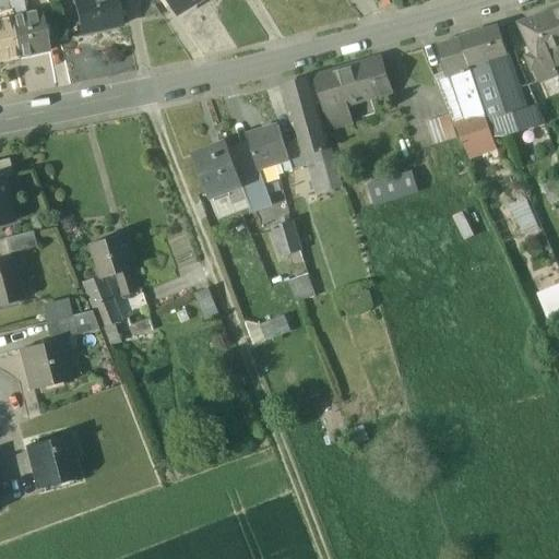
[(72,0),(80,35),(120,26),(117,11),(123,10),(120,0),(72,0)]
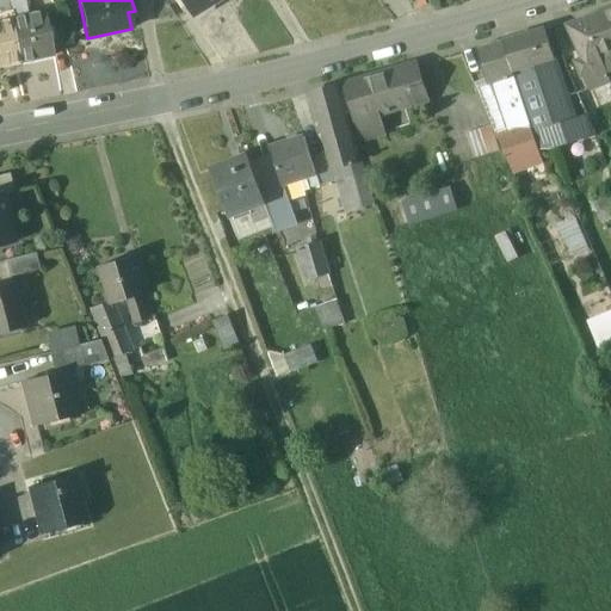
[(220,0),(184,0),(195,17),(220,0)]
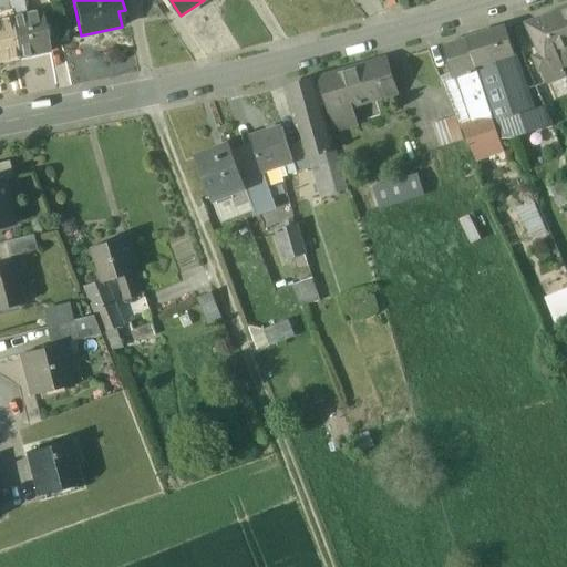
[(566,8),(544,18),(562,63),(564,69),(566,66),(566,8)]
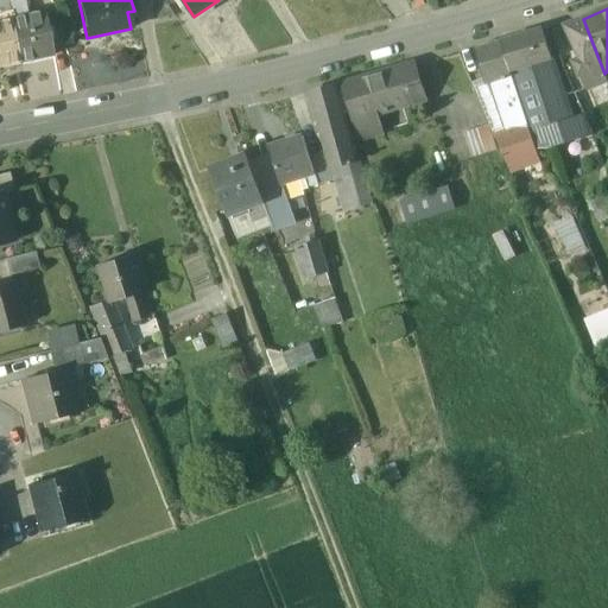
[(43,12),(10,19),(19,63),(52,56),(43,12)]
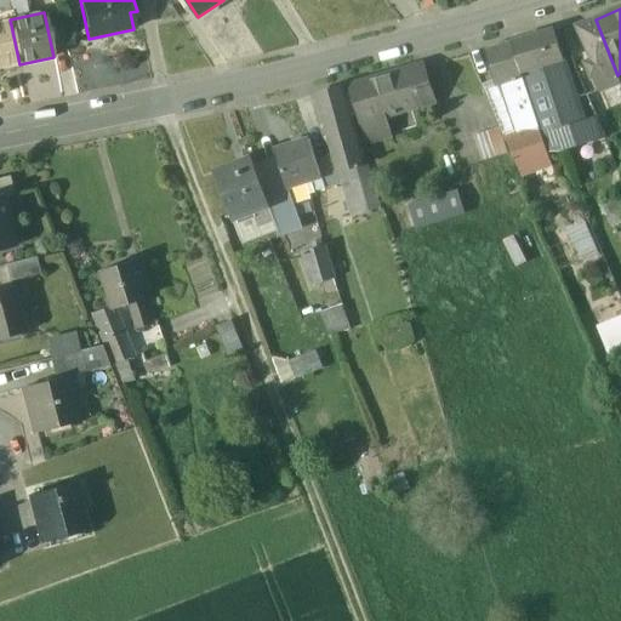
[(0,21),(0,68),(20,64),(10,20),(0,21)]
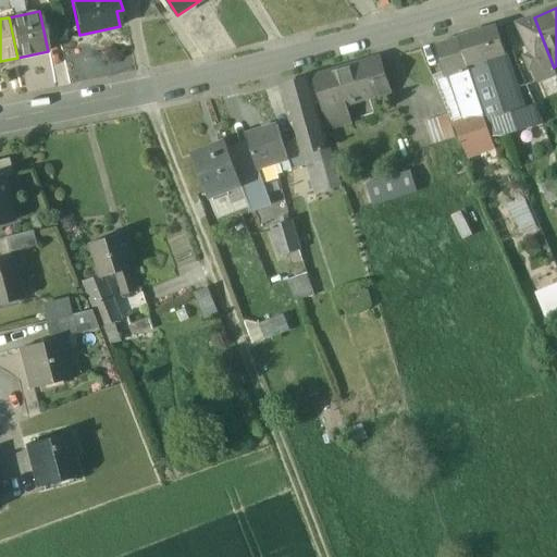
[(552,62),(534,17),(519,24),(531,54),(524,58),(532,71),(534,70),(552,62)]
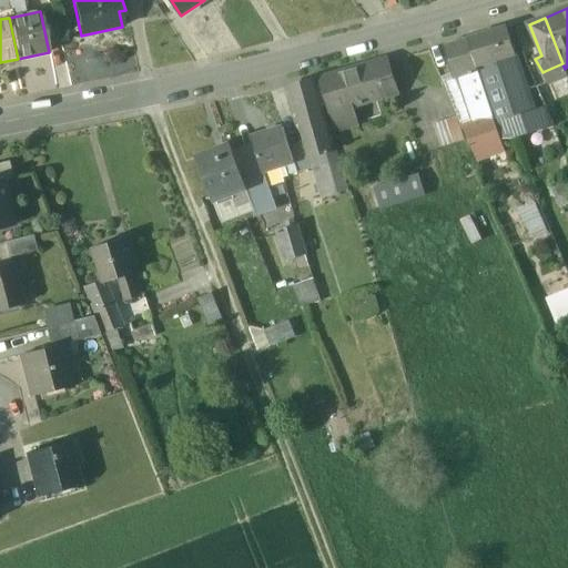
[(506,29),(480,36),(489,63),(515,56),(506,29)]
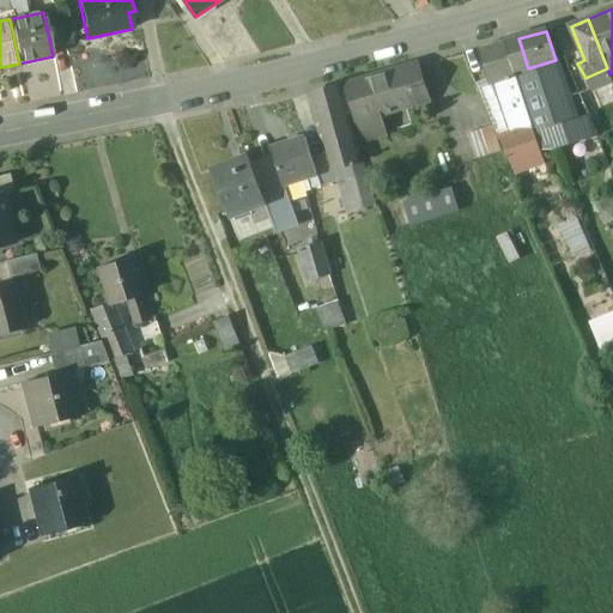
[(519,38),(504,43),(521,98),(529,96),(522,70),(528,68),(519,38)]
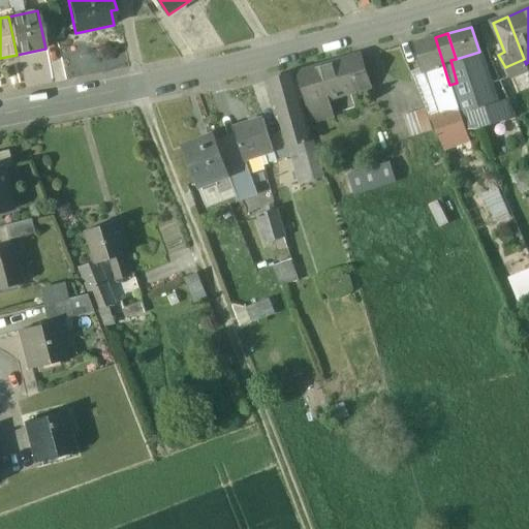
[(435,37),(413,43),(422,73),(426,72),(430,86),(434,88),(442,114),(431,118),(442,145),(467,135),(455,98),(449,87),(449,85),(435,37)]
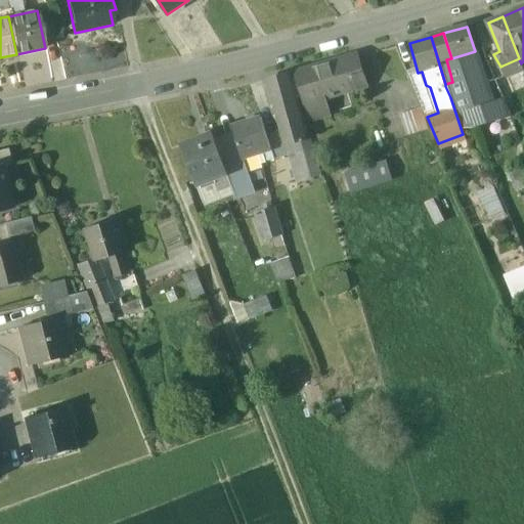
[(451,58),(446,59),(452,82),(445,84),(450,97),(456,114),(465,112),(492,103),(491,103),(475,51),(451,58)]
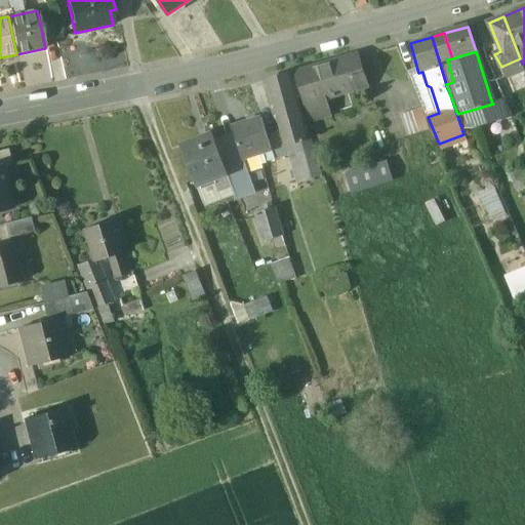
[(314,71),(300,74),(300,73),(296,74),(305,102),(324,96),(331,94),(332,96),(335,95),(334,93),(365,84),(357,56),(313,70),(314,71)]
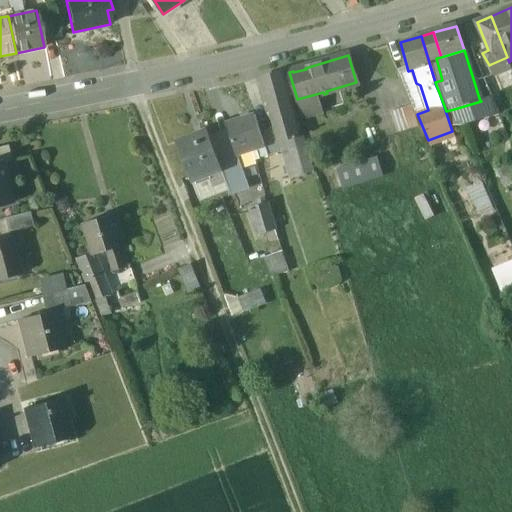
[(511,68),(509,62),(507,57),(491,64),(496,75),(503,93),(510,90),(511,89),(511,68)]
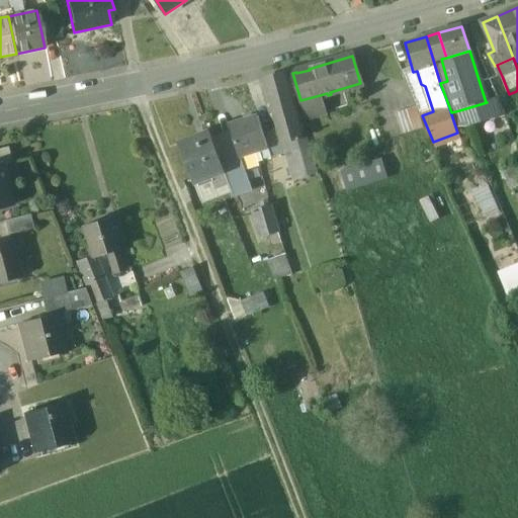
[(421,84),(417,71),(413,72),(405,75),(422,115),(433,111),(425,86),(421,84)]
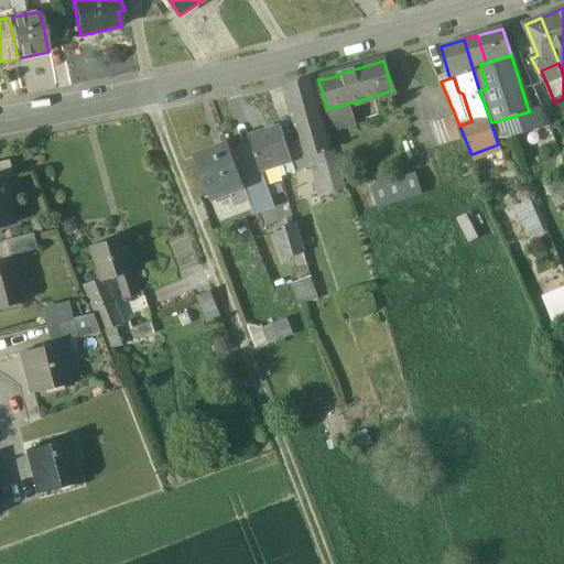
[(327,132),(313,80),(284,88),(300,140),(303,139),(307,155),(334,149),(329,131),(327,132)]
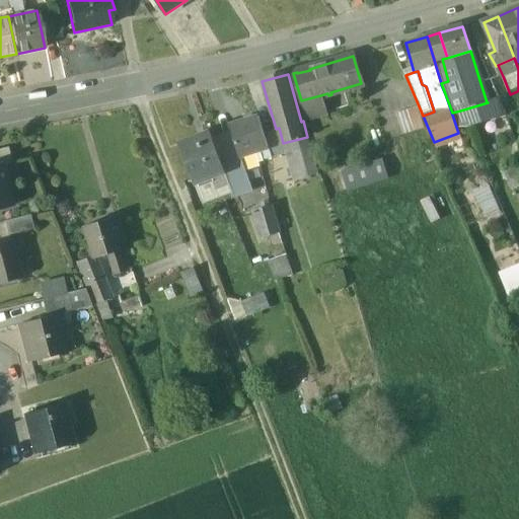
[(503,76),(491,80),(502,105),(513,101),(510,94),(503,76)]
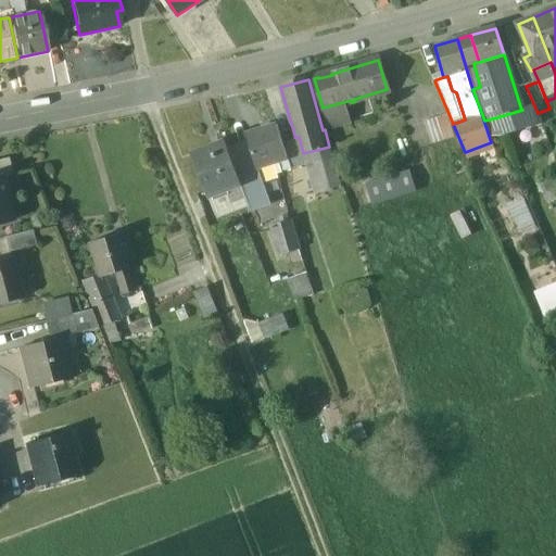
[(555,105),(555,104),(554,98),(546,101),(550,109),(555,105)]
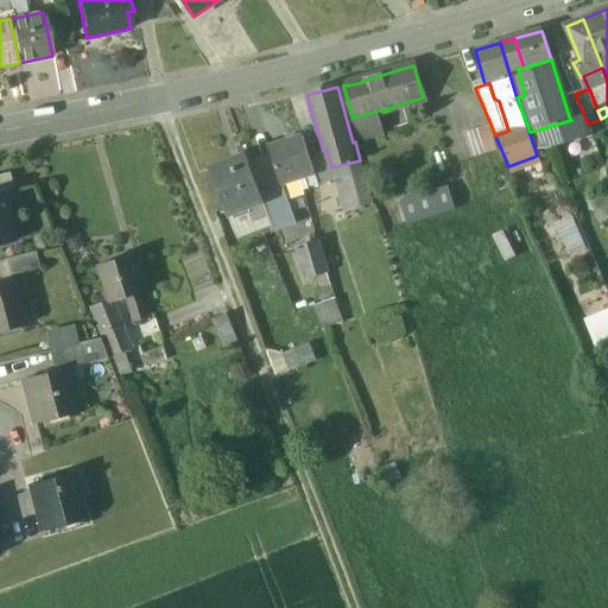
[(375,112),(353,118),(360,140),(381,133),(375,112)]
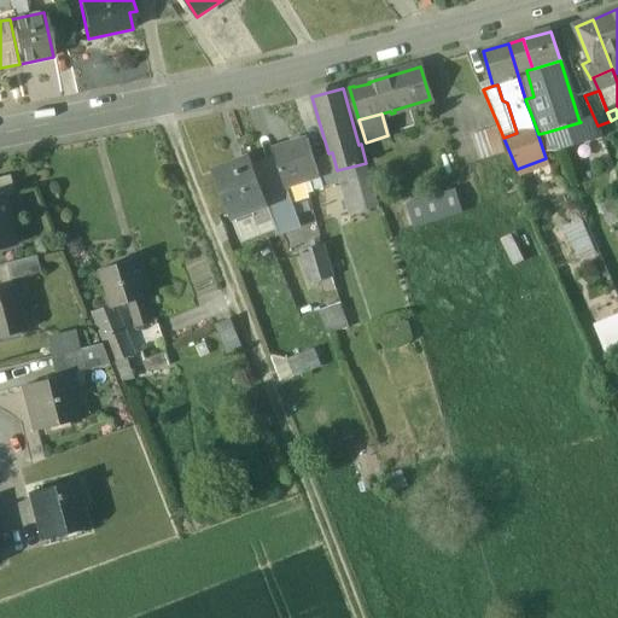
[(581,122),(548,132),(553,150),(593,138),(587,120),(579,122),(581,122)]
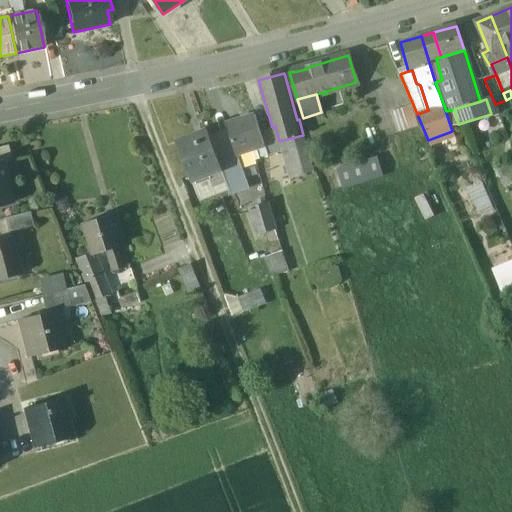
[(411,105),(389,113),(396,133),(418,126),(411,105)]
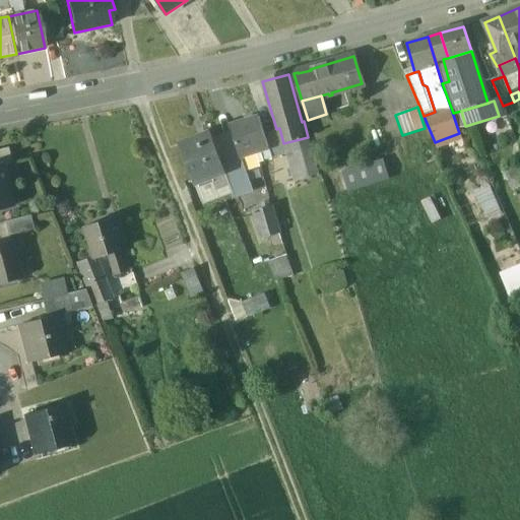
[(259,117),(231,125),(235,137),(240,157),(241,156),(261,150),(268,147),(264,133),(259,117)]
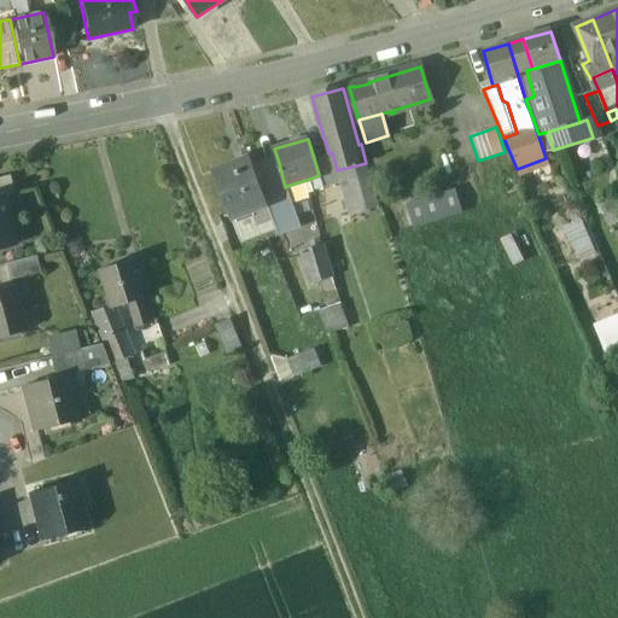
[(328,153),(314,158),(319,175),(324,188),(340,182),(337,170),(332,152),(328,153)]
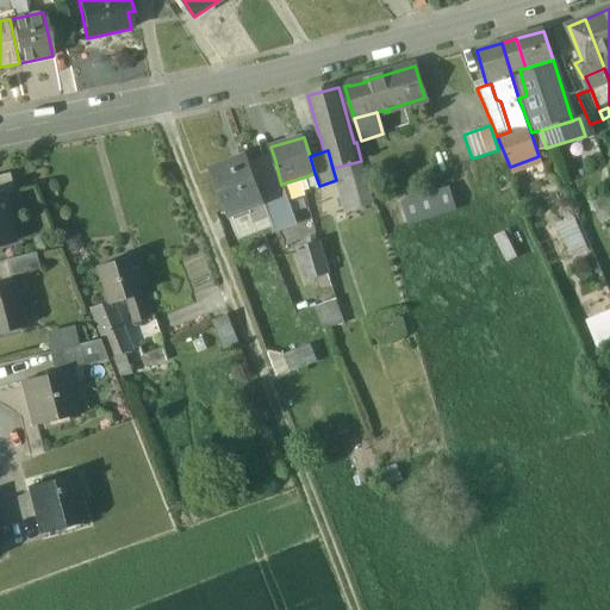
[(251,167),(247,156),(210,169),(229,217),(263,204),(265,203),(251,167)]
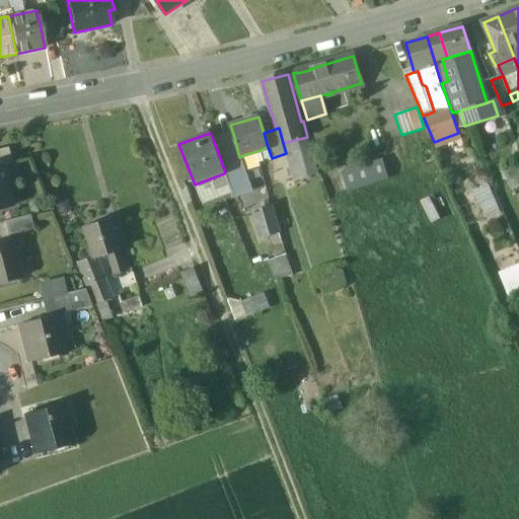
[(239,157),(234,137),(214,142),(225,172),(224,173),(231,193),(250,186),(245,170),(240,156),(239,157)]
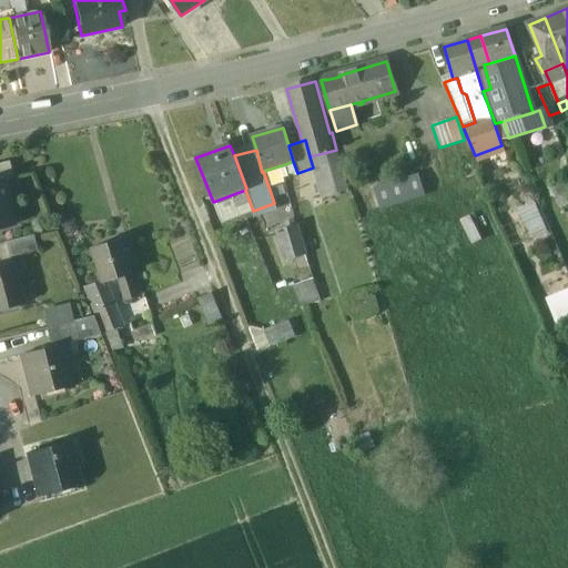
[(336,150),(310,156),(313,168),(340,160),(336,150)]
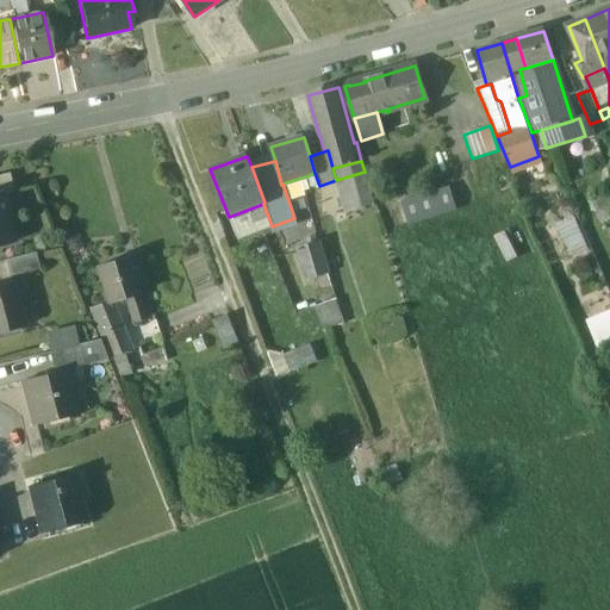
[(365,172),(336,180),(346,213),(374,205),(365,172)]
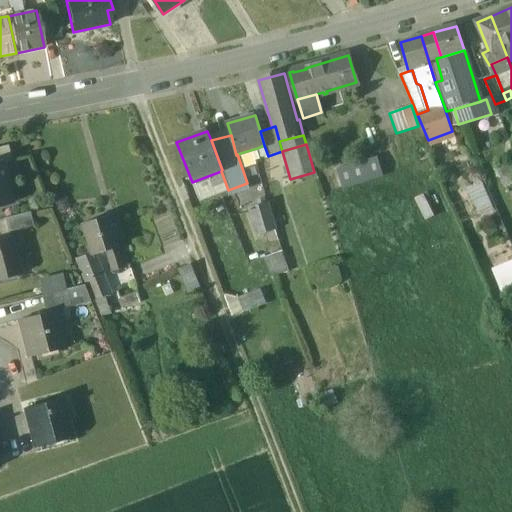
[(7,145),(0,147),(0,161),(0,162),(11,160),(7,145)]
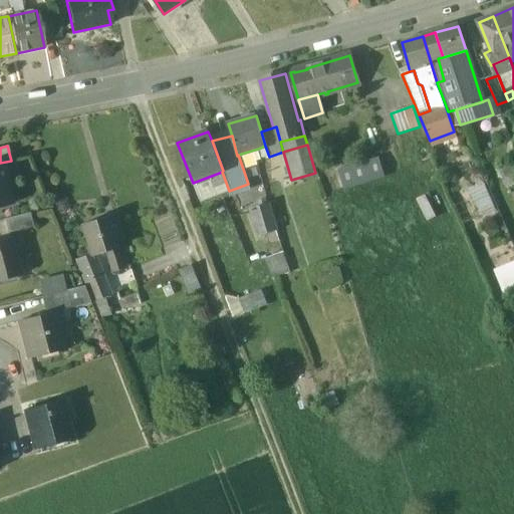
[(265,146),(258,149),(261,160),(269,157),(265,146)]
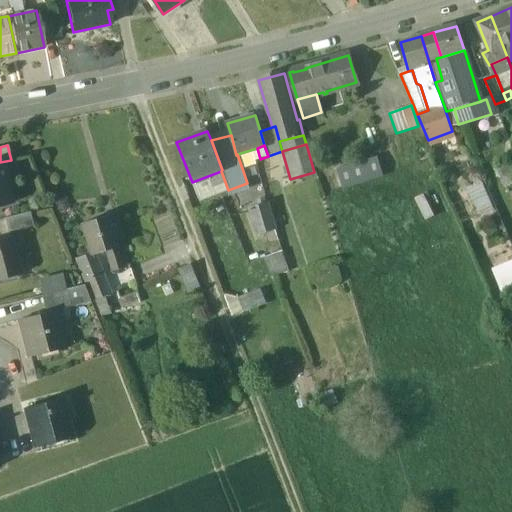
[(257,148),(237,154),(242,168),(256,164),(255,160),(260,159),(257,148)]
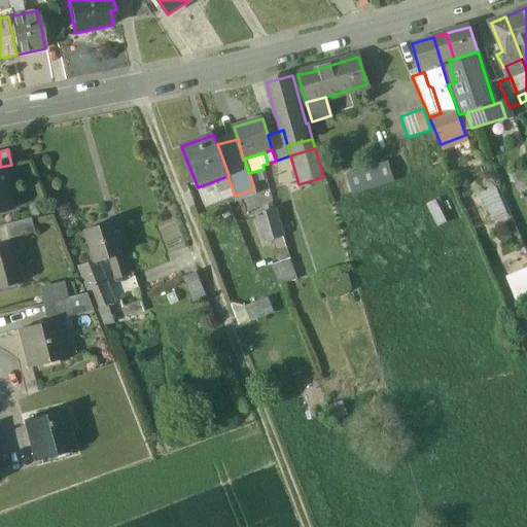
[(0,207),(6,206),(7,212),(11,211),(0,167),(0,166),(0,207)]
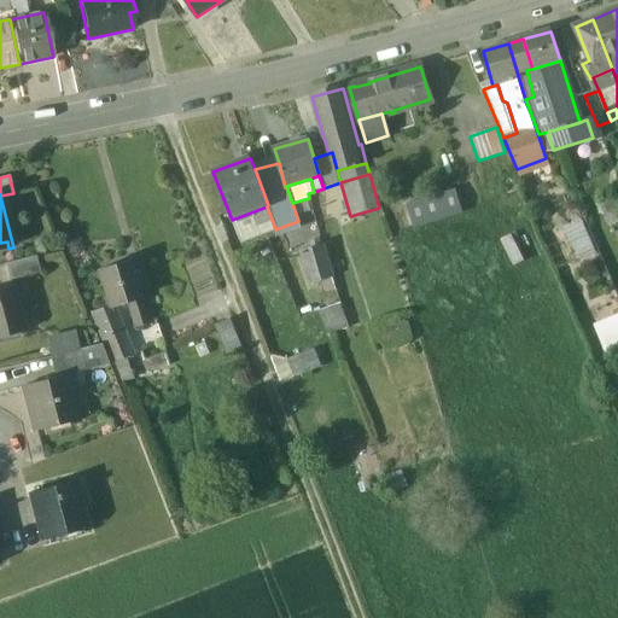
[(570,222),(581,252),(594,248),(582,217),(570,222)]
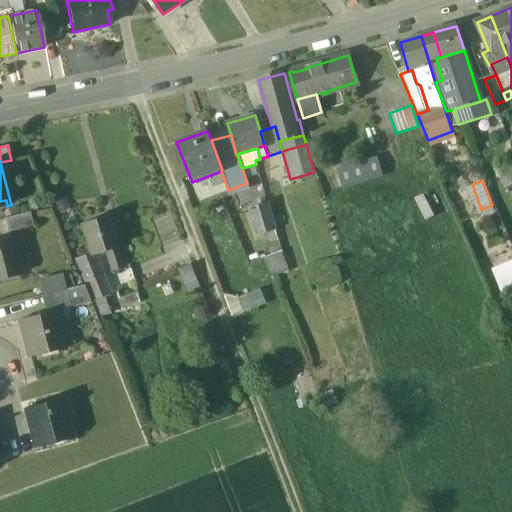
[(267,203),(250,209),(258,234),(275,230),(267,203)]
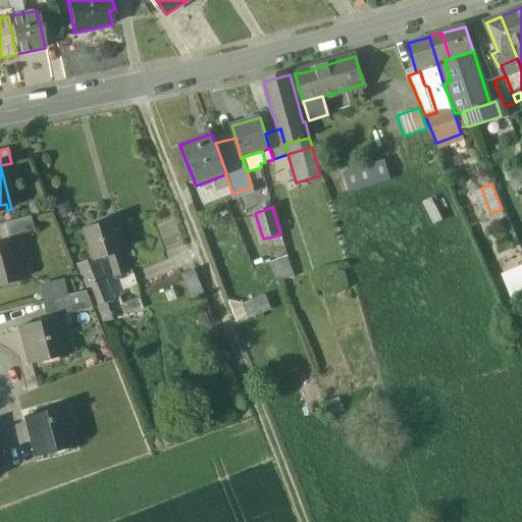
[(30,215),(3,222),(7,237),(33,229),(30,215)]
